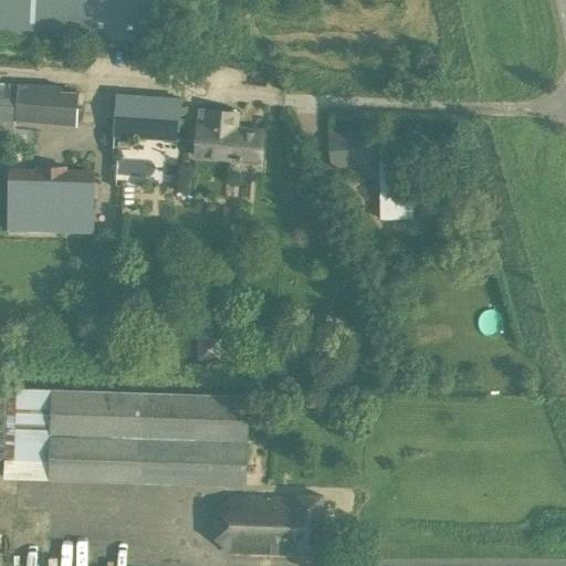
[(159,44),(163,0),(0,0),(0,33),(92,40),(92,39),(159,44)]
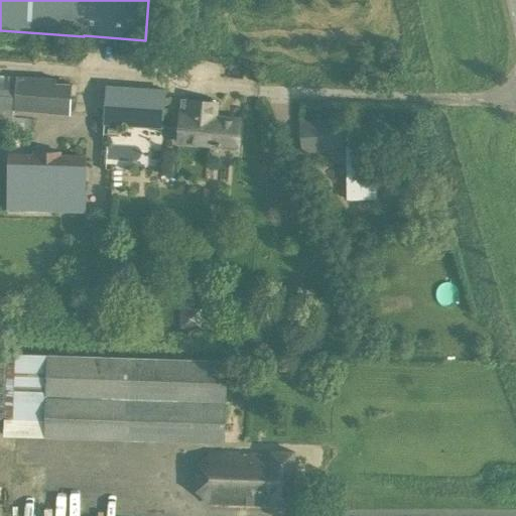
[(0,115),(15,116),(15,110),(70,115),(72,86),(54,85),(55,80),(0,76),(0,115)]
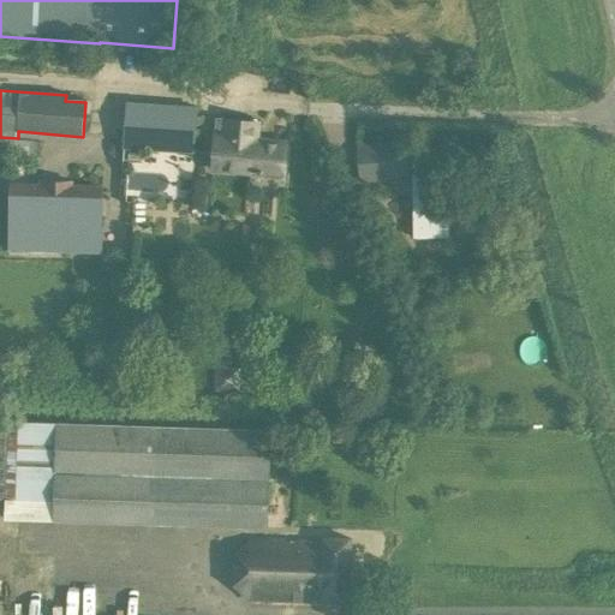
[(129,103),(125,145),(142,147),(145,105),(129,103)]
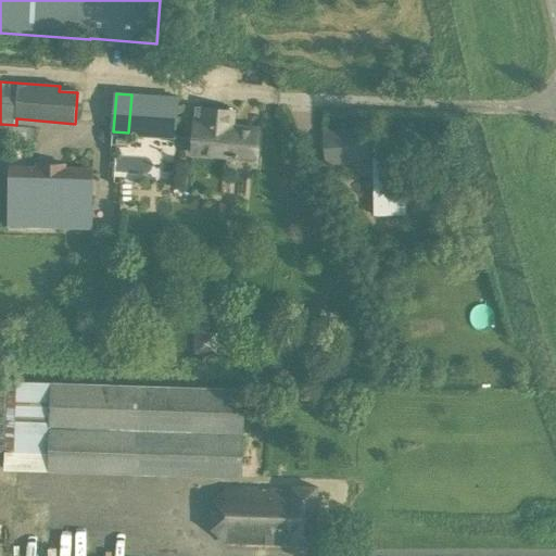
[(162,97),(160,135),(175,136),(177,99),(162,97)]
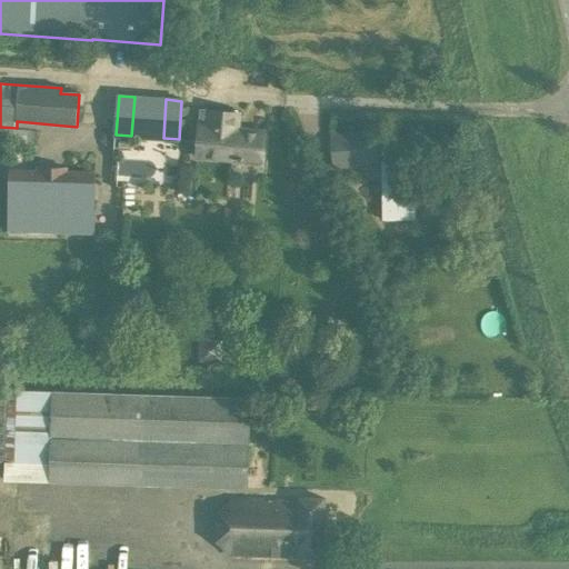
[(265,133),(237,131),(239,115),(210,111),(208,128),(199,127),(197,157),(261,163),(265,133)]
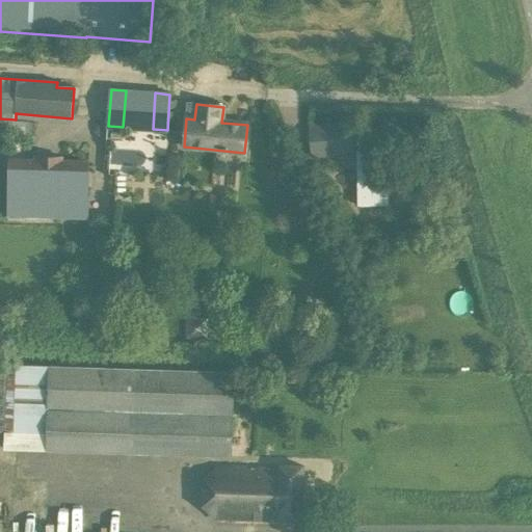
[(352,122),(310,126),(312,157),(354,153),(352,122)]
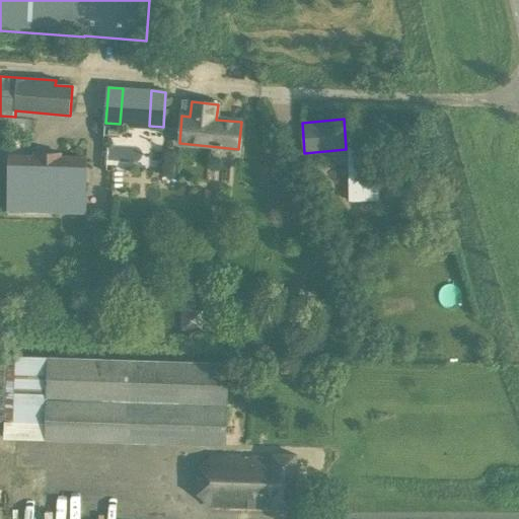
[(350,201),(378,201),(377,136),(349,136),(350,201)]
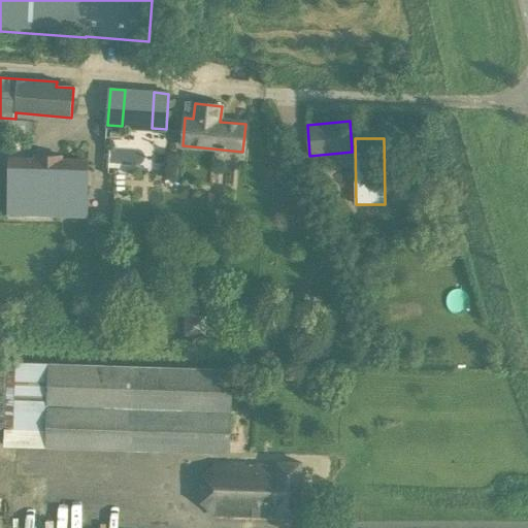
[(36,156),(36,159),(10,158),(8,216),(88,217),(89,161),(63,160),(63,157),(36,156)]
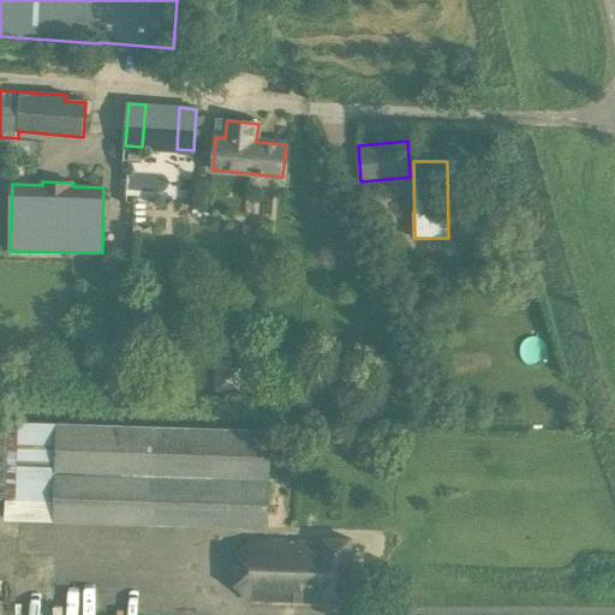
[(365,186),(348,196),(363,219),(378,209),(365,186)]
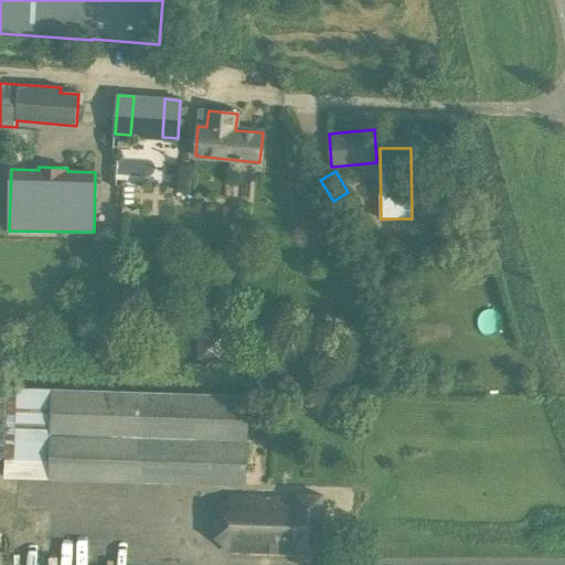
[(198,337),(198,359),(220,359),(220,337),(198,337)]
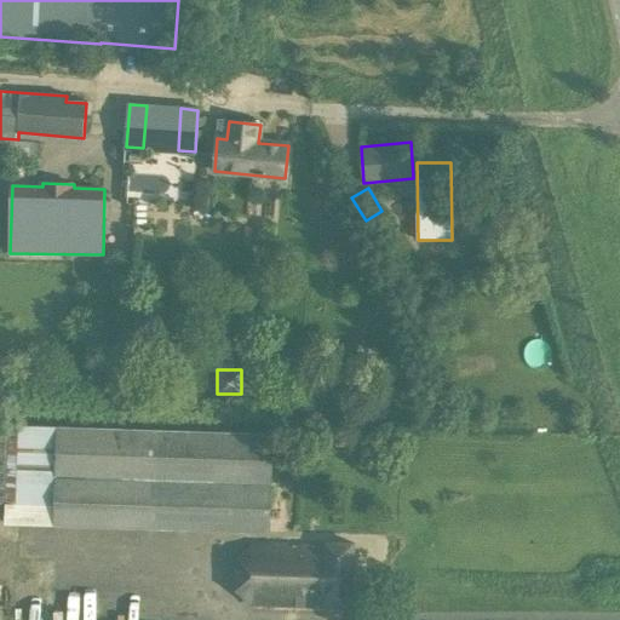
[(431,415),(447,418),(449,400),(434,397),(431,415)]
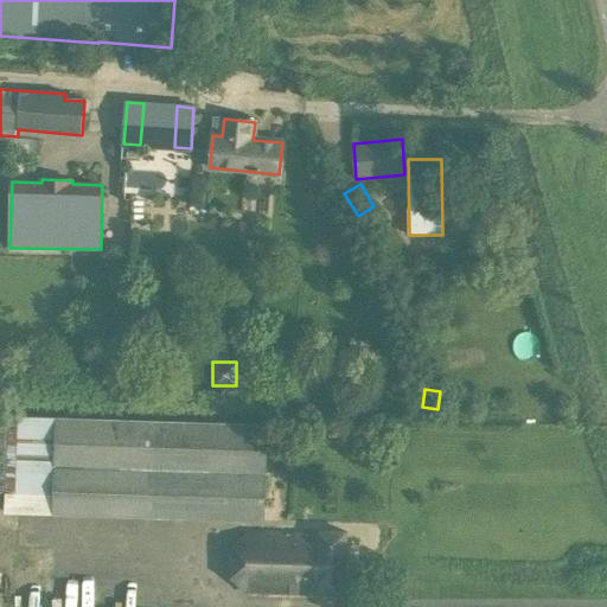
[(6,493),(5,513),(55,515),(263,522),(266,426),(57,419),(16,417),(14,493),(6,493)]
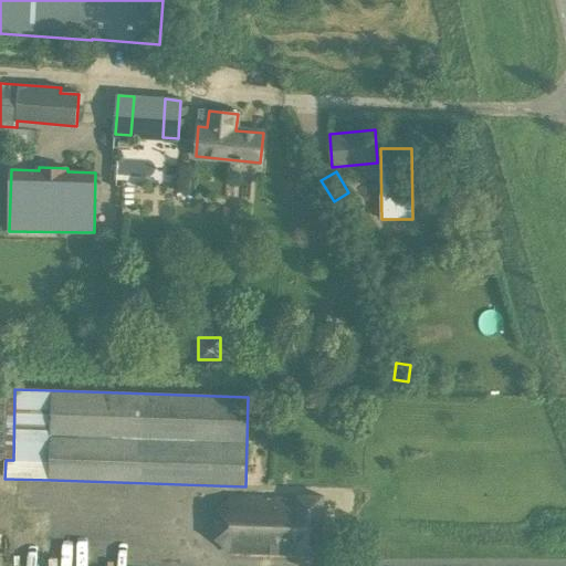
[(228,553),(321,554),(323,496),(296,495),(296,499),(229,496),(228,553)]
